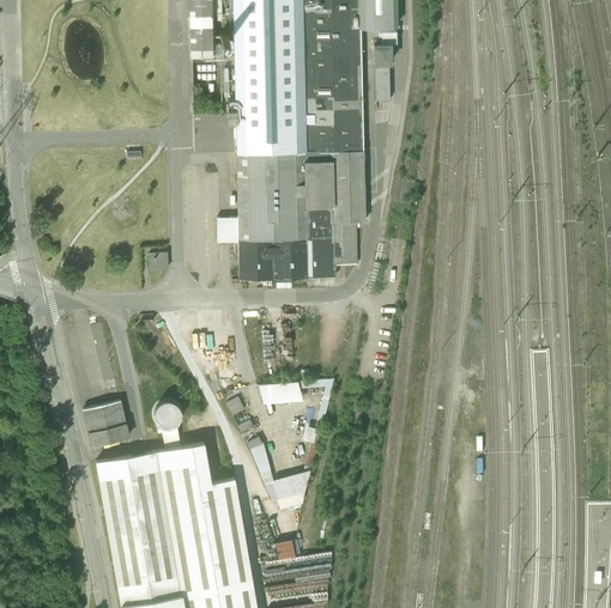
[(215,0),(191,0),(192,22),(216,22),(216,1),(215,0)]
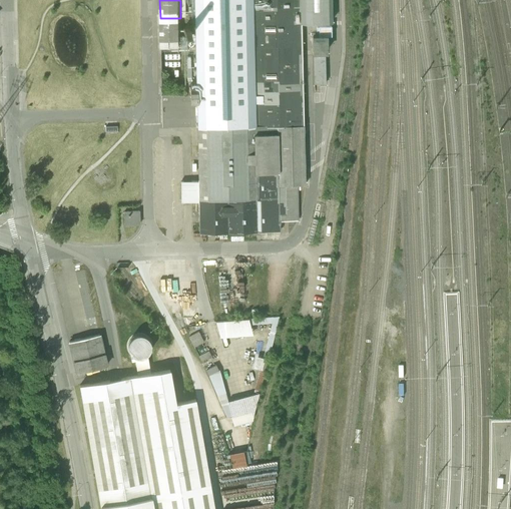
[(196,0),(198,38),(189,38),(190,50),(197,50),(198,90),(191,91),(191,104),(198,104),(199,128),(180,129),(182,184),(200,183),(201,199),(258,198),(256,173),(251,0),(196,0)]
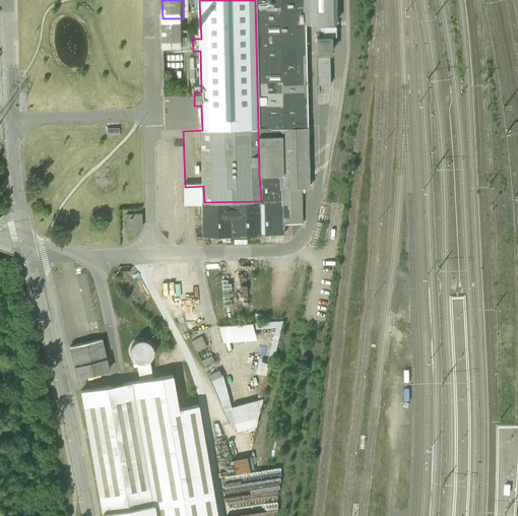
[(255,0),(259,176),(283,175),(283,188),(302,188),(310,187),(307,25),(305,0),(255,0)]
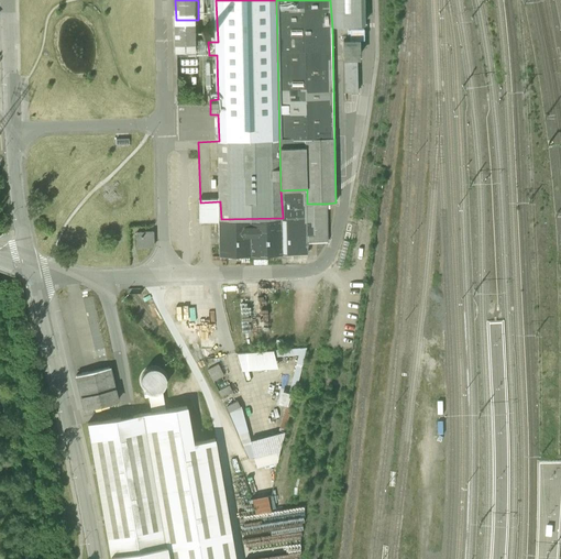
[(331,0),(332,28),(354,26),(363,26),(365,26),(364,0),(331,0)]
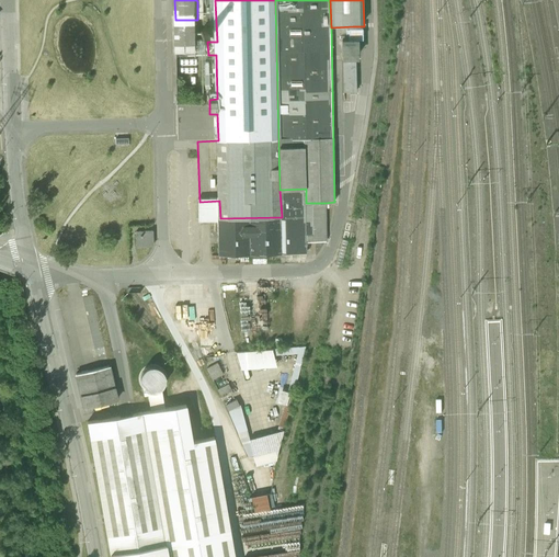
[(197,20),(175,20),(175,57),(184,57),(184,59),(196,59),(195,23),(204,22),(203,1),(197,1),(197,20)]
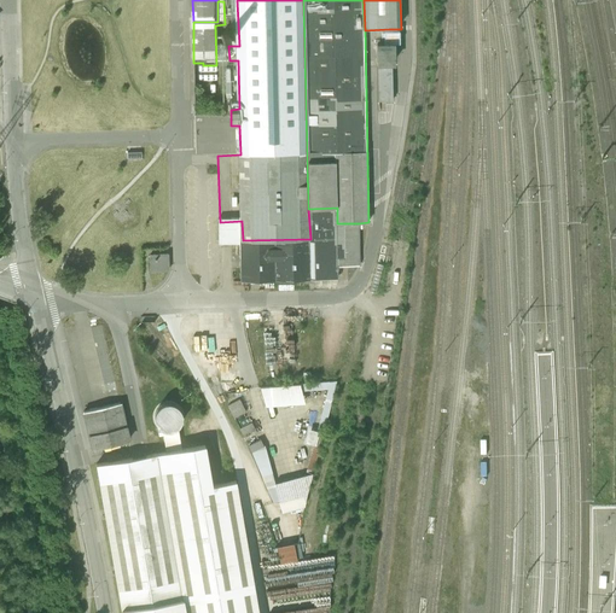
[(399,29),(389,29),(390,40),(400,40),(399,29)]
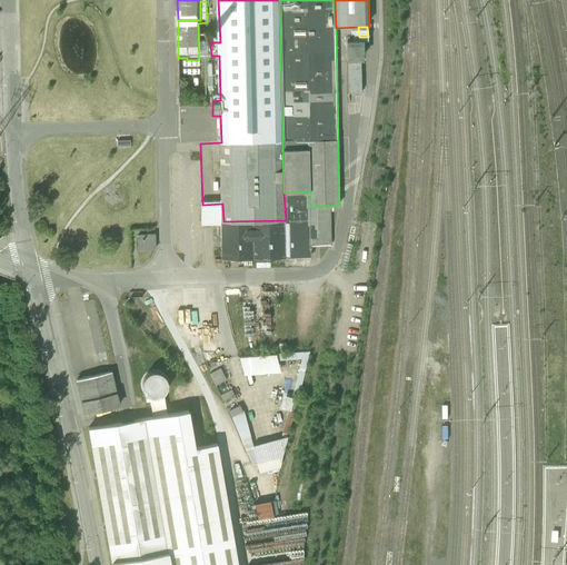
[(349,43),(349,61),(362,61),(364,61),(362,43),(349,43)]
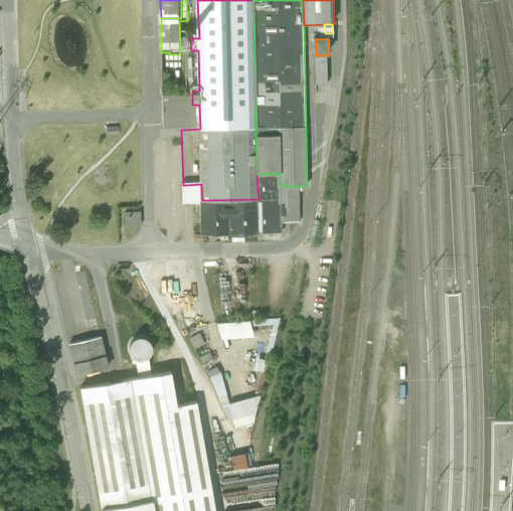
[(328,55),(316,55),(317,87),(328,87),(328,55)]
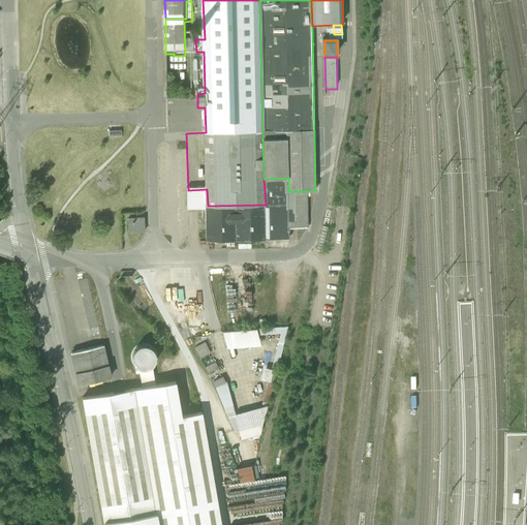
[(199,206),(199,207),(199,215),(208,215),(208,240),(255,239),(255,246),(267,246),(267,239),(289,239),(289,228),(308,227),(307,191),(288,191),(288,178),(264,179),(266,205),(208,206),(199,206)]
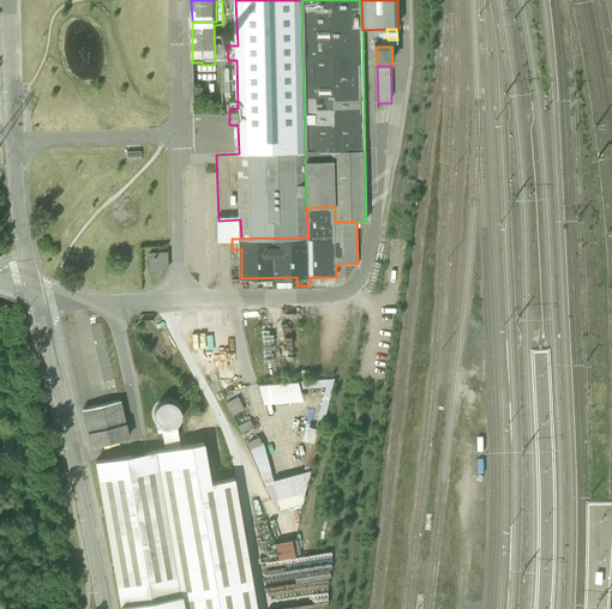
[(240,219),(219,221),(219,225),(216,225),(216,235),(219,235),(219,240),(232,240),(232,239),(241,239),(240,219)]
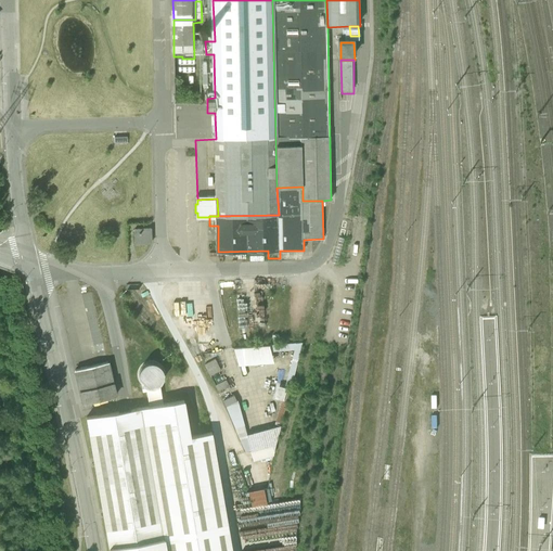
[(152,230),(137,230),(137,244),(152,244),(152,230)]
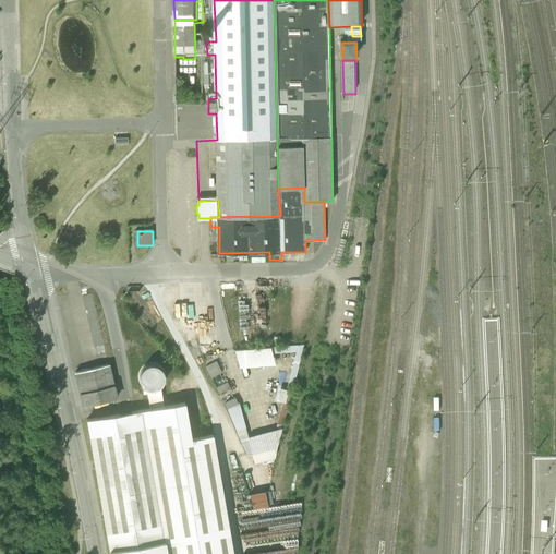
[(304,346),(239,351),(240,369),(277,365),(276,354),(298,352),(290,388),(280,389),(278,401),(285,402),(279,426),(288,426),(304,346)]
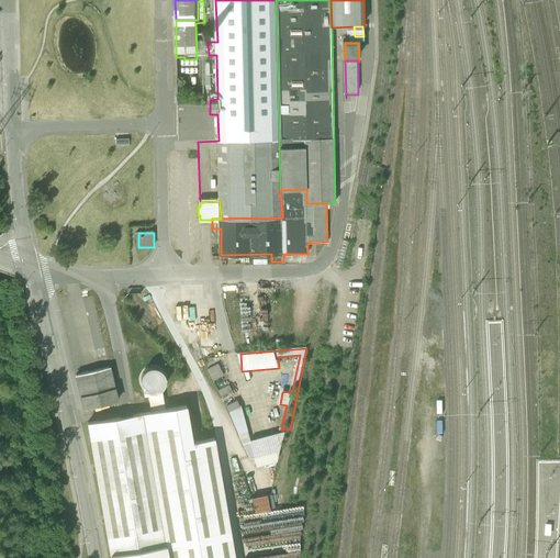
[(99,369),(111,366),(107,349),(94,353),(99,369)]
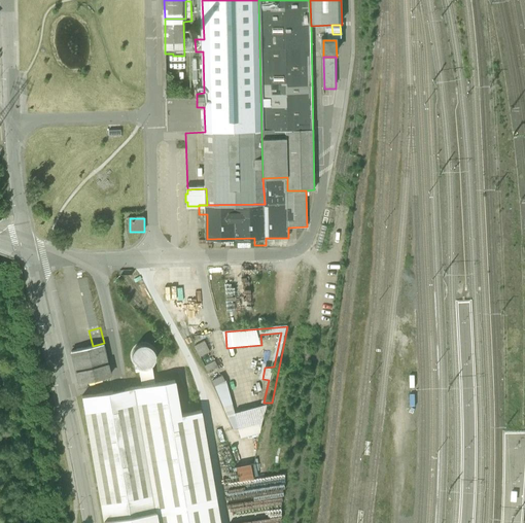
[(206,343),(197,348),(203,359),(212,353),(206,343)]
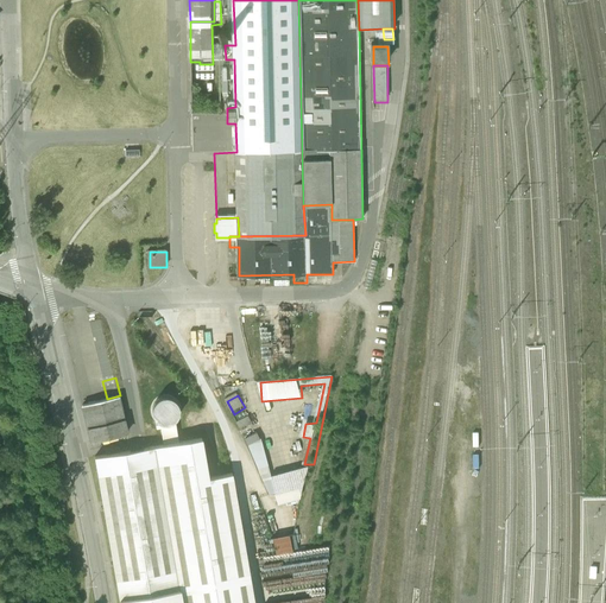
[(119,400),(84,410),(93,443),(127,435),(119,400)]
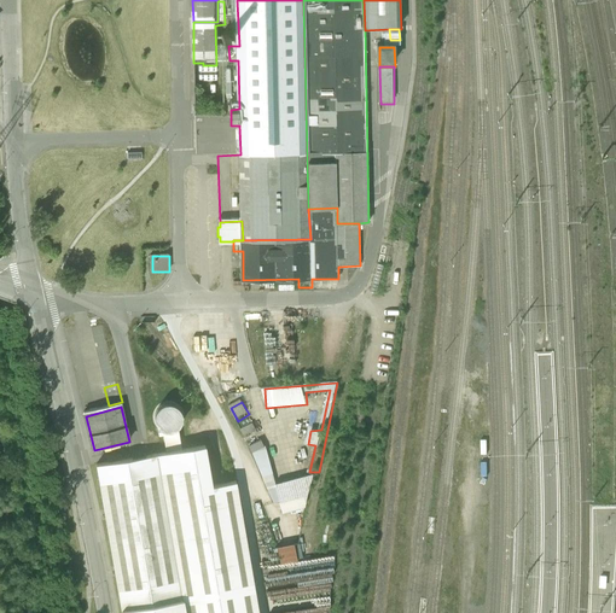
[(255,425),(243,431),(247,437),(259,431),(255,425)]
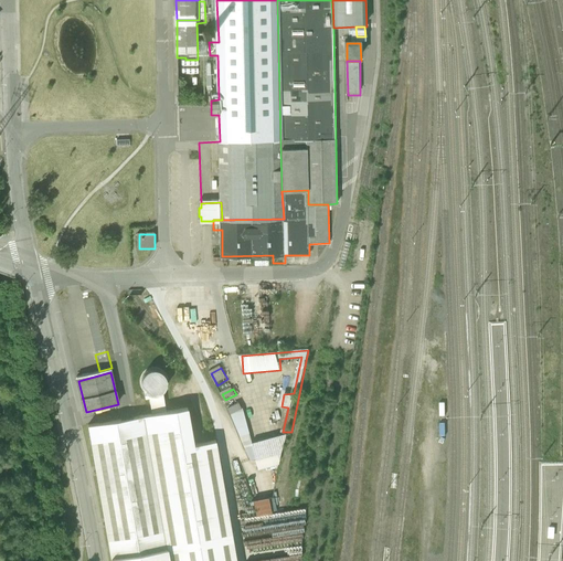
[(242,404),(231,410),(234,415),(244,410),(242,404)]
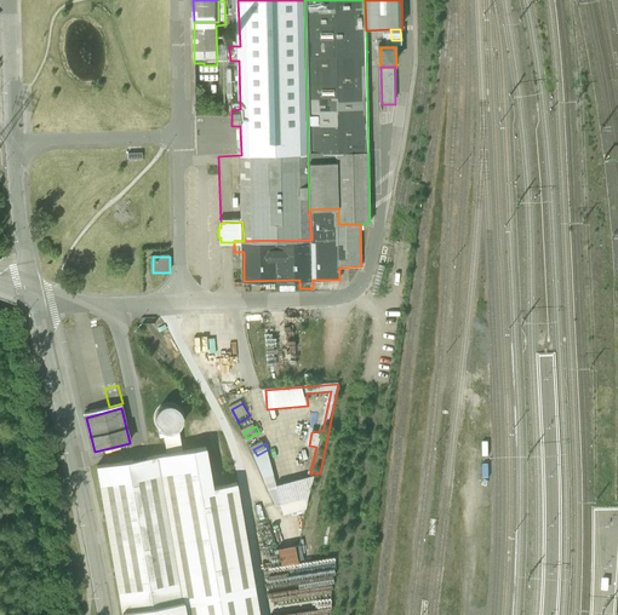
[(188,453),(99,469),(124,614),(261,614),(238,486),(215,489),(207,450),(188,453)]
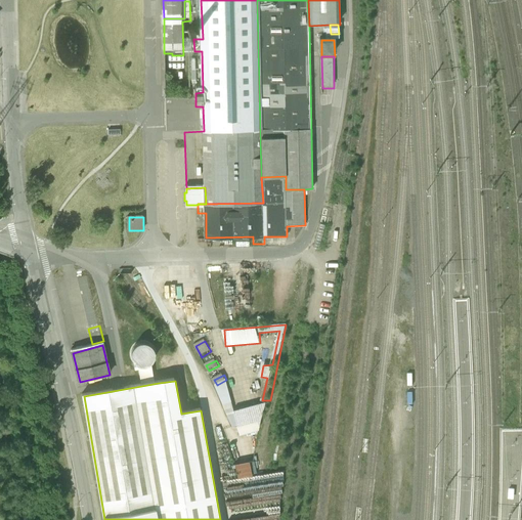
[(238,478),(254,476),(252,462),(237,463),(238,478)]
